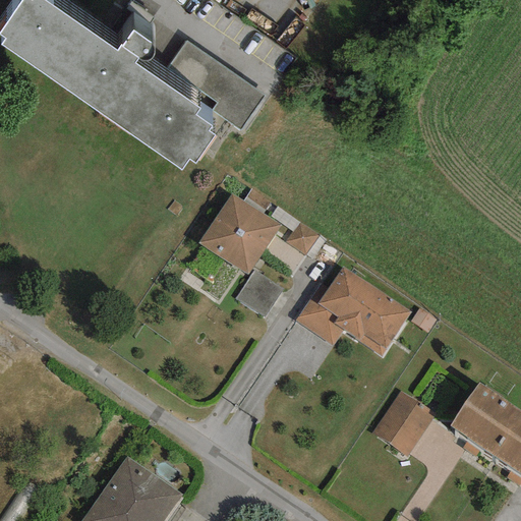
[(0,35),(4,39),(0,44),(180,171),(188,160),(194,164),(214,135),(208,130),(211,126),(195,115),(198,109),(134,63),(136,59),(141,62),(147,62),(151,59),(153,57),(154,52),(153,46),(131,32),(121,47),(119,45),(115,50),(42,0),(20,0),(0,31),(0,35)]
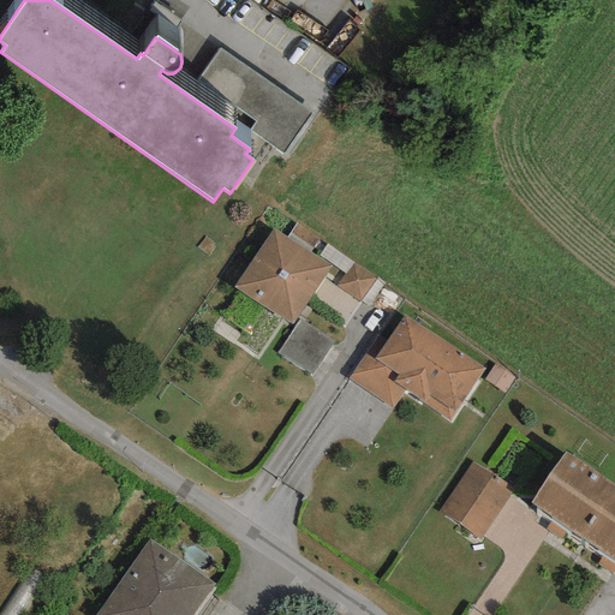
[(329,268),(273,230),(233,287),(291,326),(329,268)]
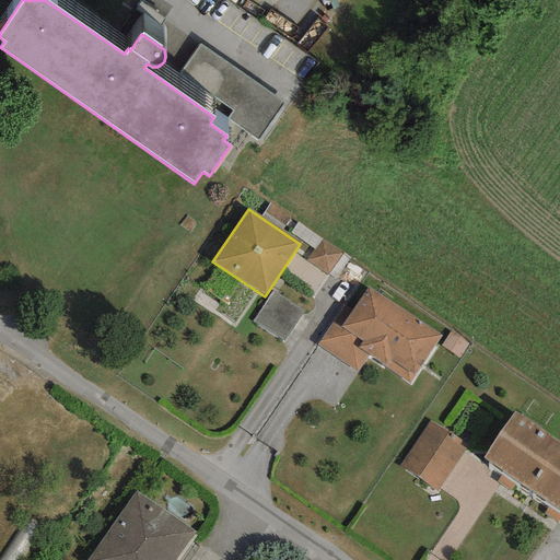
[(334,276),(343,249),(317,240),(307,266),(334,276)]
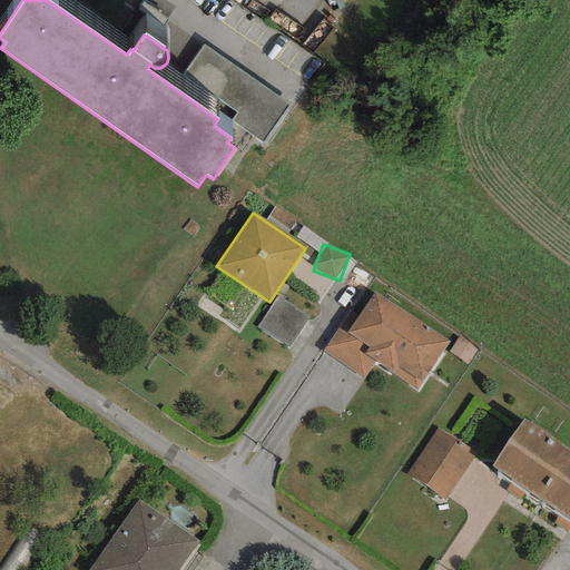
[(448,342),(373,292),(345,333),(337,327),(322,351),(364,379),(375,362),(416,390),(448,342)]
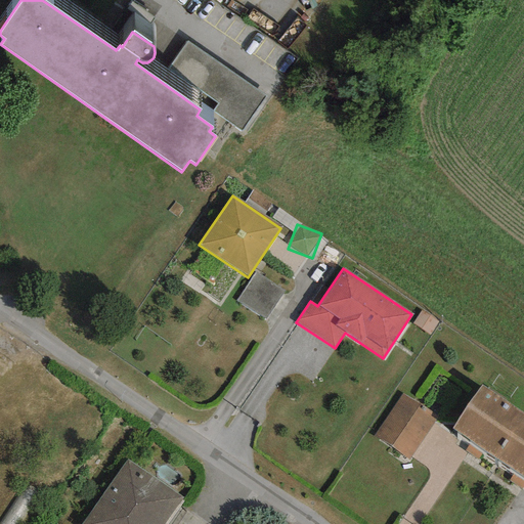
[(282,292),(255,273),(235,301),(264,319),(282,292)]
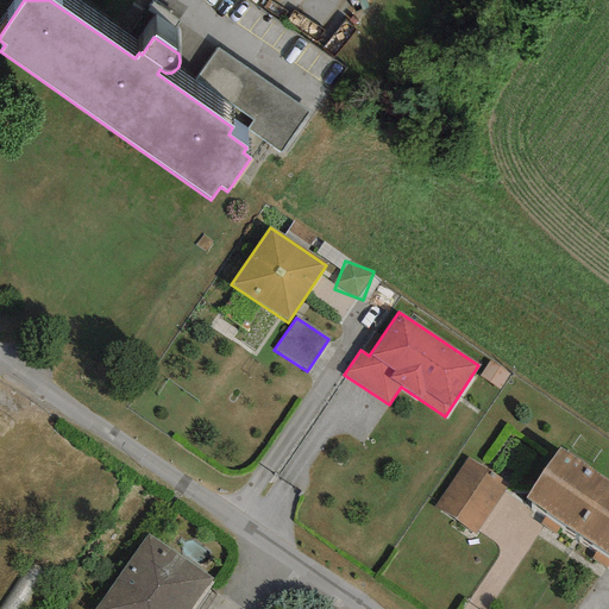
[(525,498),(576,533),(608,483),(608,481),(559,447),(525,498)]
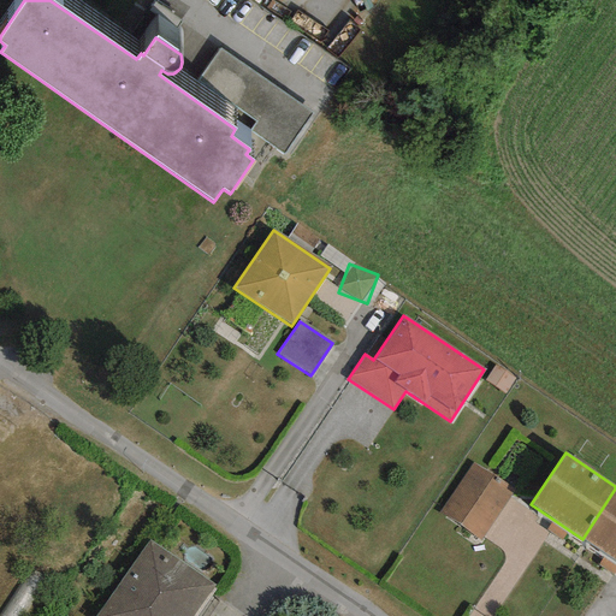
[(514,490),(471,462),(438,513),(481,540),(514,490)]
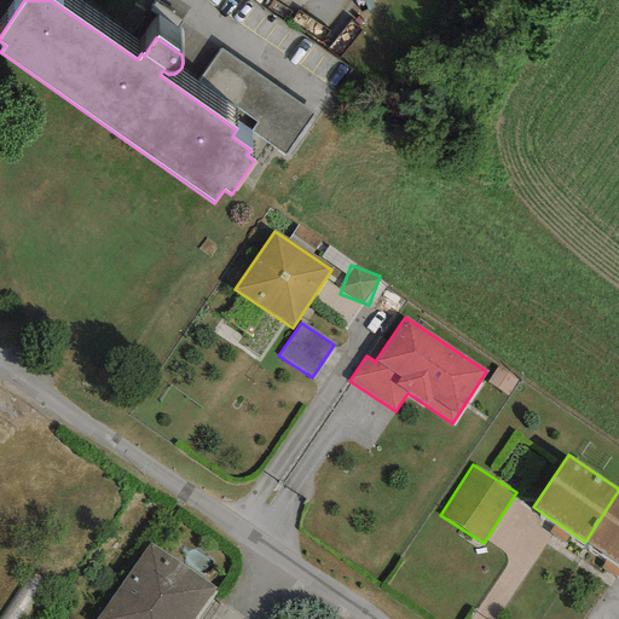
[(618,491),(585,542),(618,563),(618,491)]
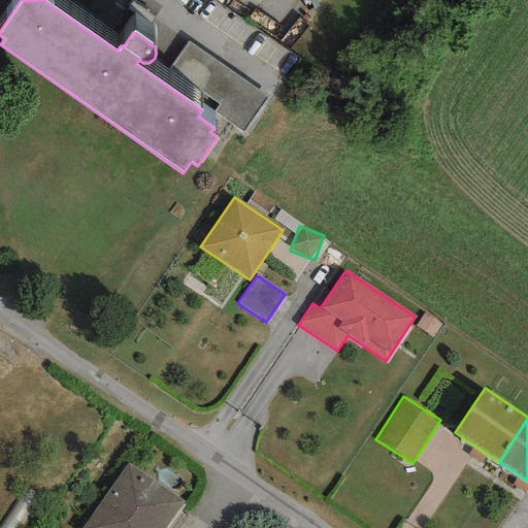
[(164,527),(184,500),(128,463),(83,527),(164,527)]
